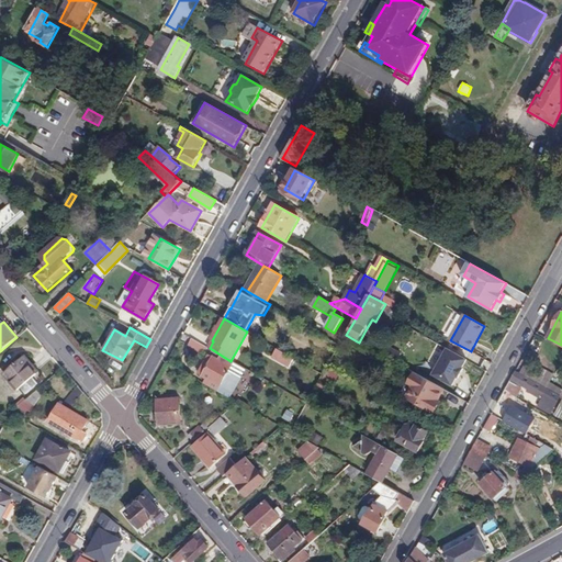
[(206,347),(194,340),(190,347),(203,353),(206,347)]
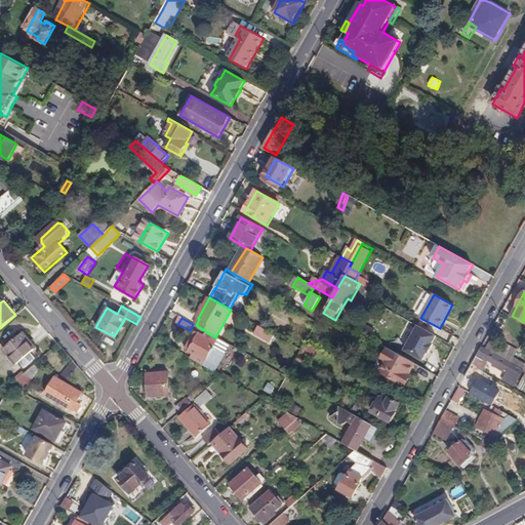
[(315,320),(306,337),(309,339),(318,322),(315,320)]
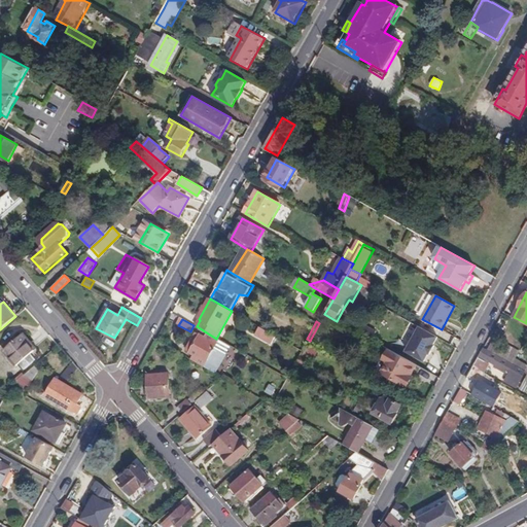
[(407,349),(417,328),(409,324),(398,345),(407,349)]
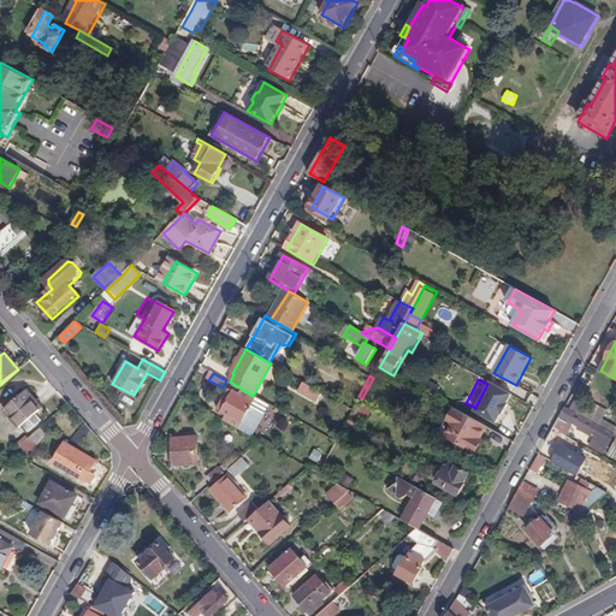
[(320,392),(302,381),(296,392),(315,402),(320,392)]
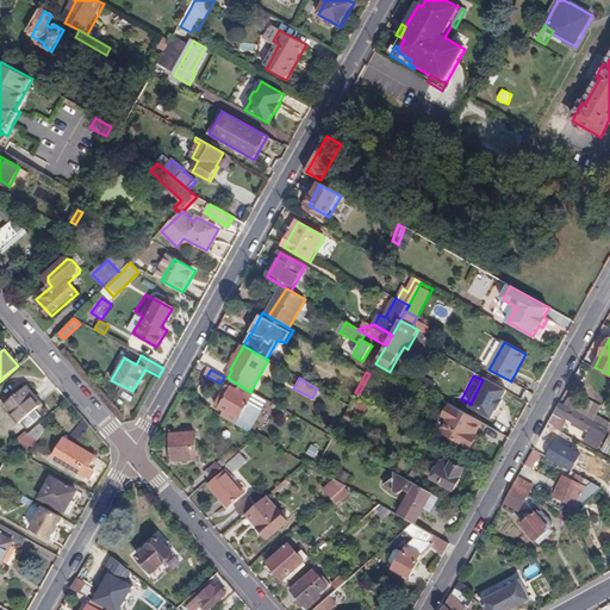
[(417,386),(434,396),(439,386),(421,378),(417,386)]
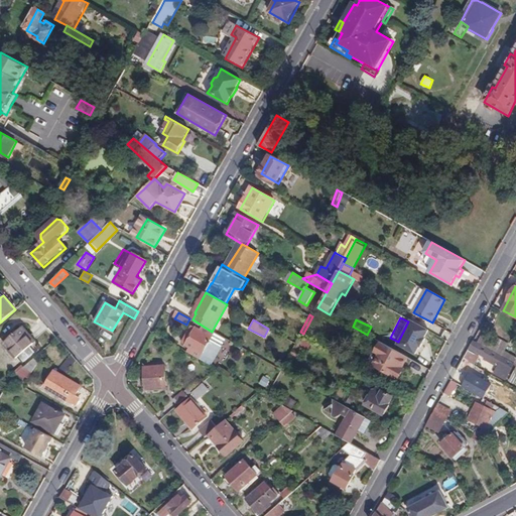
[(429,331),(413,321),(400,346),(415,355),(421,345),(422,346),(426,339),(425,338),(429,331)]
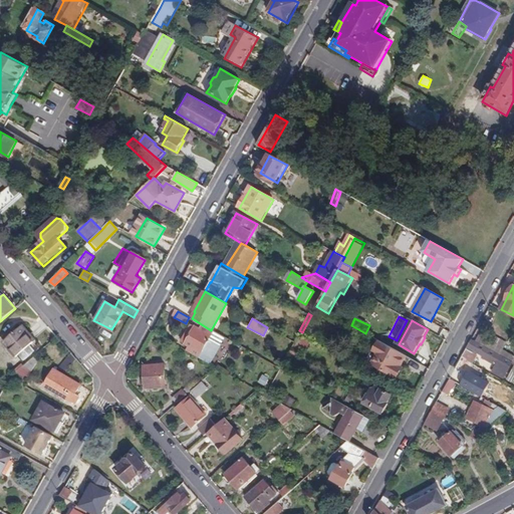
[(28,329),(23,324),(4,341),(17,356),(33,342),(25,332),(28,329)]
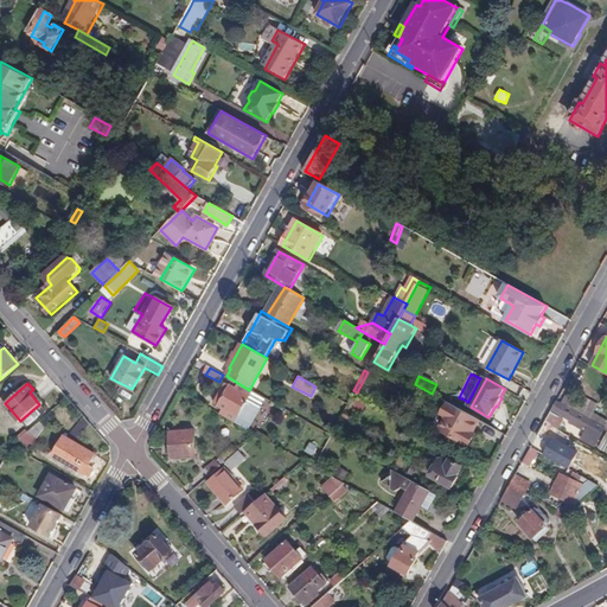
[(224,409),(222,414),(249,429),(261,409),(248,401),(253,391),(249,390),(240,384),(236,389),(232,385),(231,387),(221,406),(221,407),(224,409)]
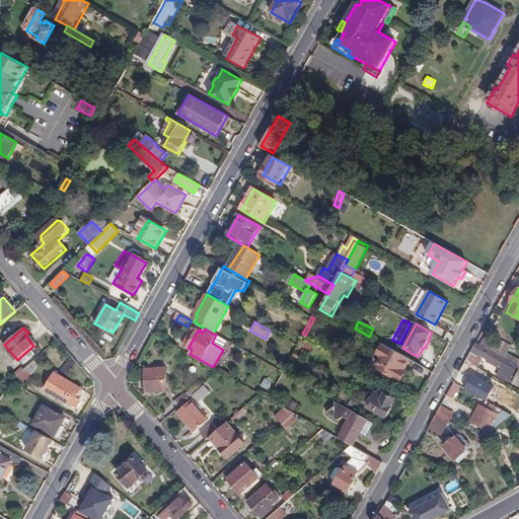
[(187,346),(189,347),(198,330),(196,329),(187,346)]
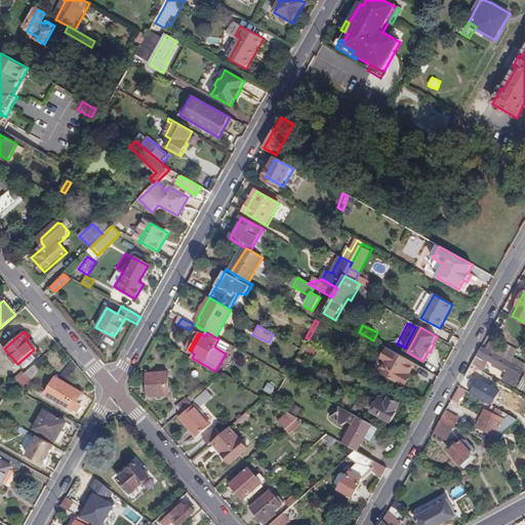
[(486,348),(513,363),(519,352),(498,339),(495,345),(489,341),(486,348)]
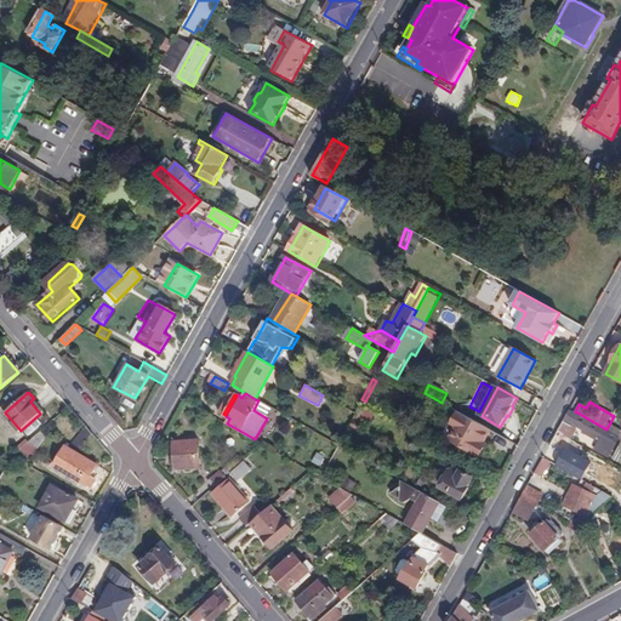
[(575,411),(570,409),(565,417),(585,428),(584,431),(600,439),(596,446),(609,454),(619,437),(607,429),(575,411)]
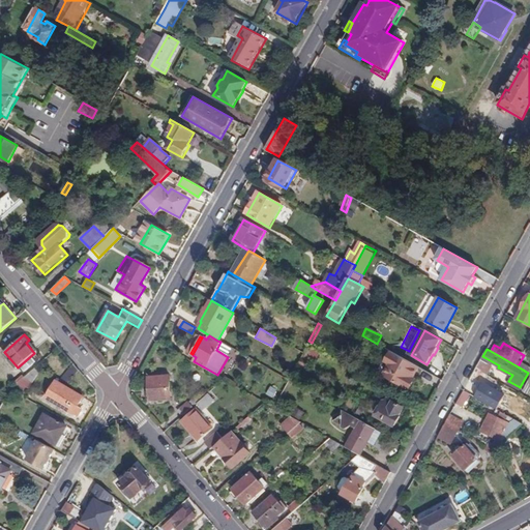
[(419,367),(391,352),(384,363),(387,365),(381,375),(410,391),(414,383),(412,382),(413,379),(419,367)]
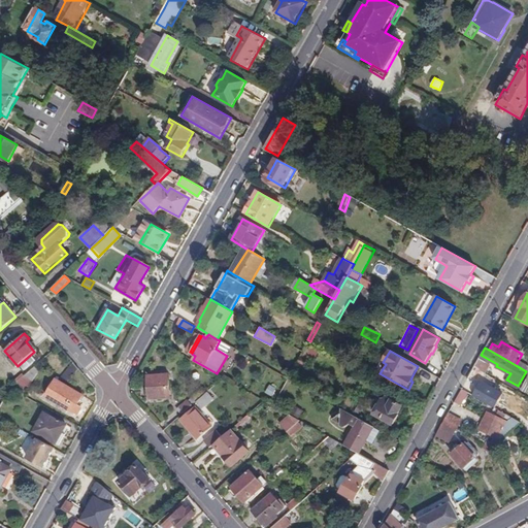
[(309,361),(302,357),(299,362),(306,366),(309,361)]
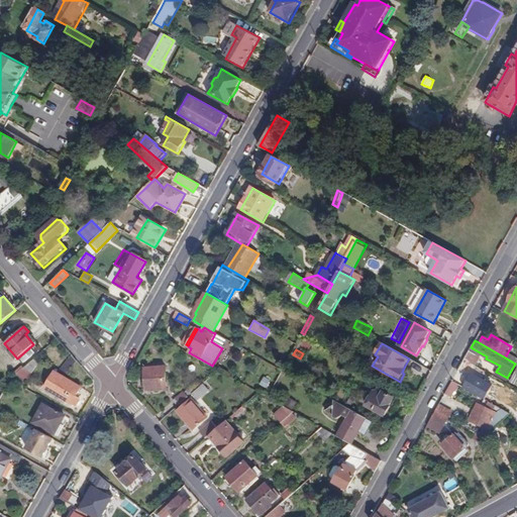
[(481,359),(469,352),(464,358),(478,366),(481,359)]
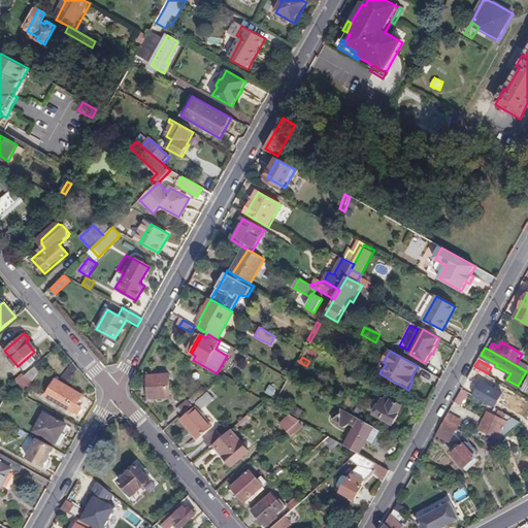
[(299,362),(294,371),(301,375),(306,366),(299,362)]
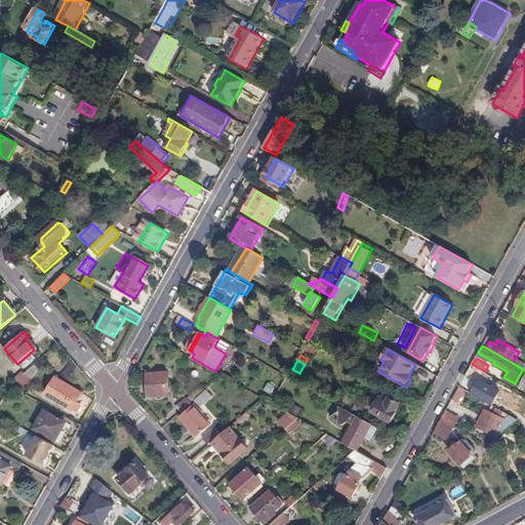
[(170,396),(168,372),(148,374),(149,397),(170,396)]
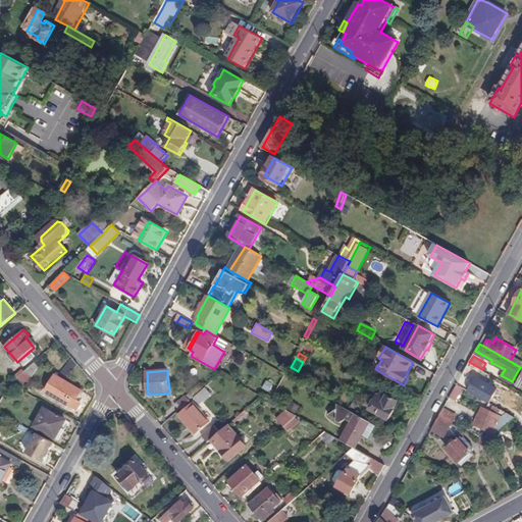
[(11,383),(28,393),(37,378),(24,371),(11,383)]
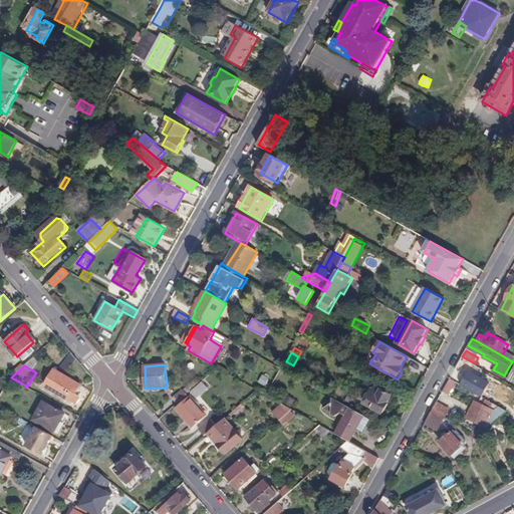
[(81,383),(55,368),(46,384),(72,400),(81,383)]
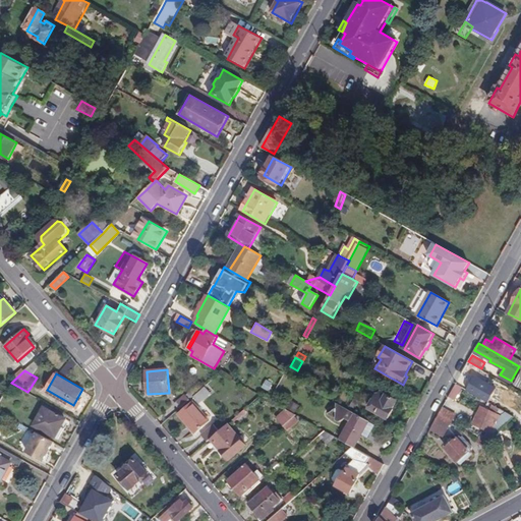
[(474,377),(467,390),(488,402),(496,389),(474,377)]
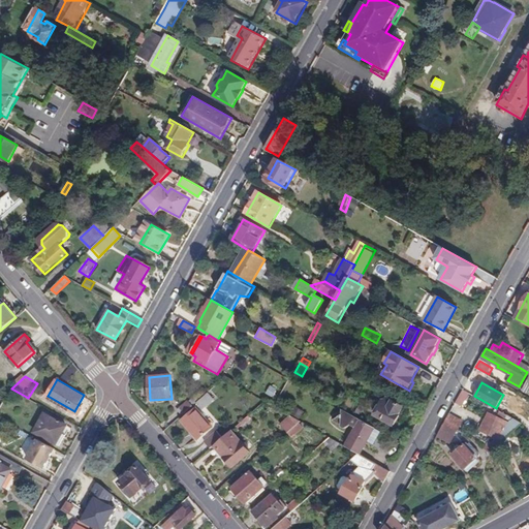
[(266,394),(272,397),(277,389),(271,384),(266,394)]
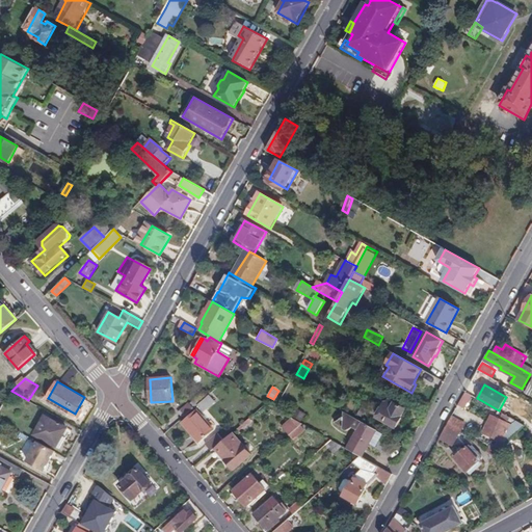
[(174,416),(179,421),(198,404),(210,395),(206,391),(190,403),(188,402),(174,416)]
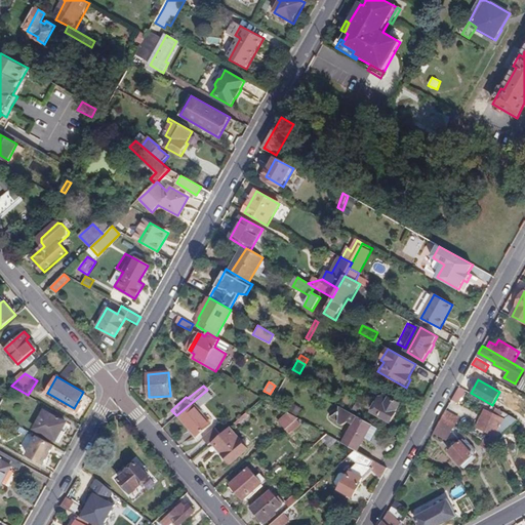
[(452,399),(457,403),(465,390),(458,387),(452,399)]
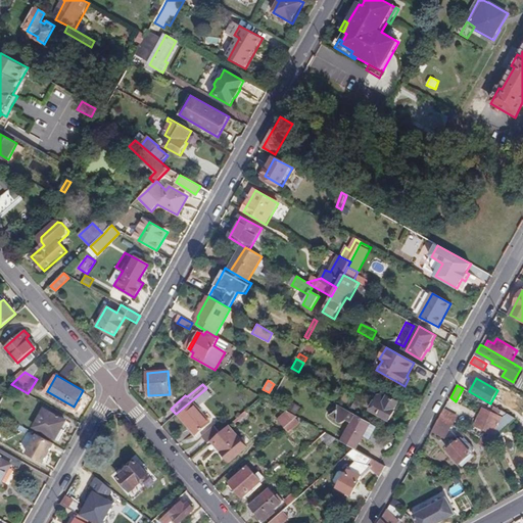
[(206,388),(195,397),(201,403),(212,394),(206,388)]
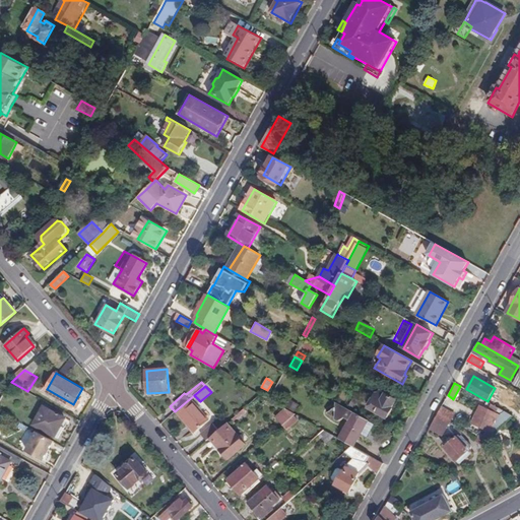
[(495,388),(488,401),(492,404),(494,404),(502,391),(495,388)]
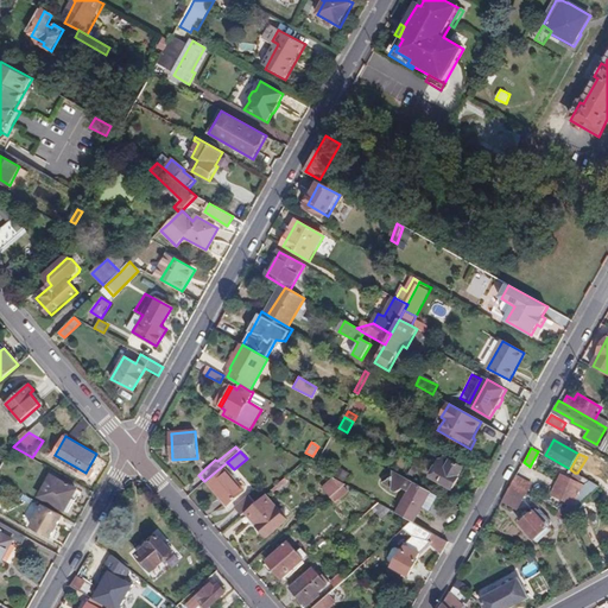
[(453,488),(461,474),(458,473),(461,467),(450,461),(448,464),(441,460),(431,476),(453,488)]
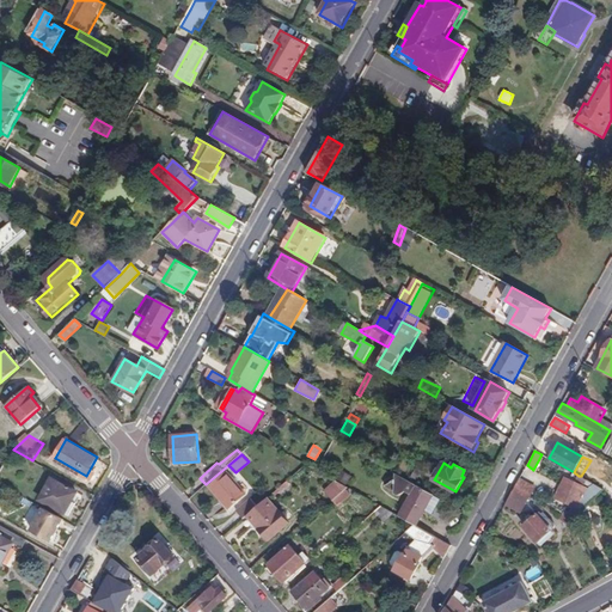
[(246,494),(227,471),(210,485),(230,508),(246,494)]
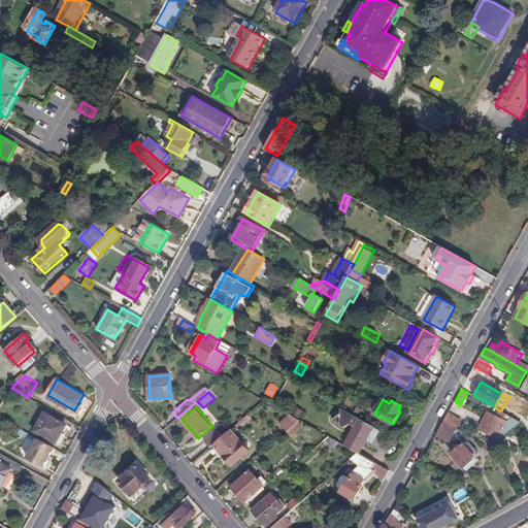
[(374,427),(340,408),(340,416),(334,421),(341,425),(341,427),(344,428),(350,424),(356,427),(345,447),(358,453),(359,454),(374,427)]
